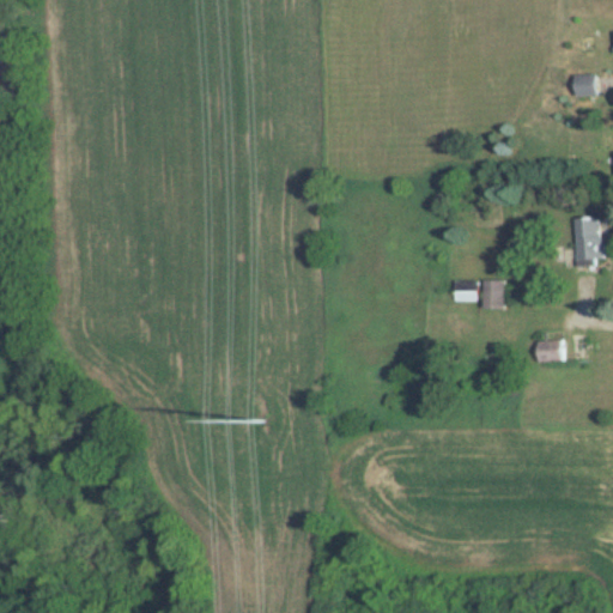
[(575,76),(575,95),(595,95),(595,76),(575,76)]
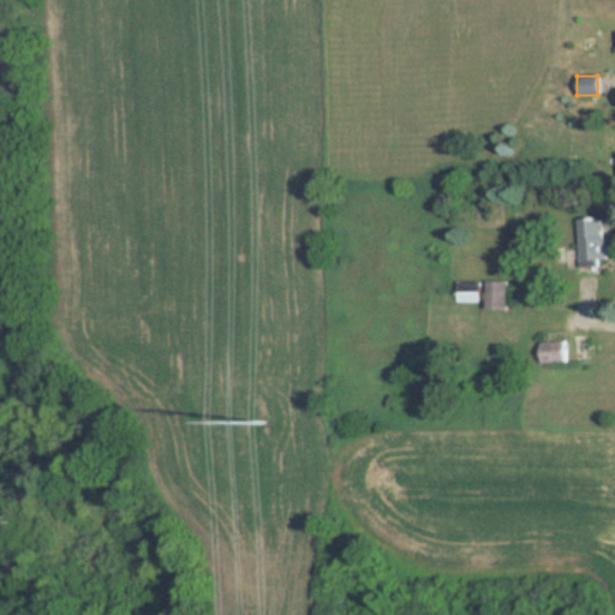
[(579,267),(605,266),(605,218),(579,218),(579,267)]
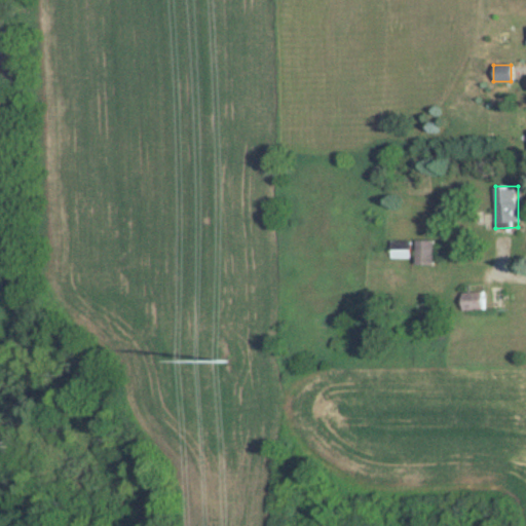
[(435,241),(417,241),(417,266),(435,266),(435,241)]
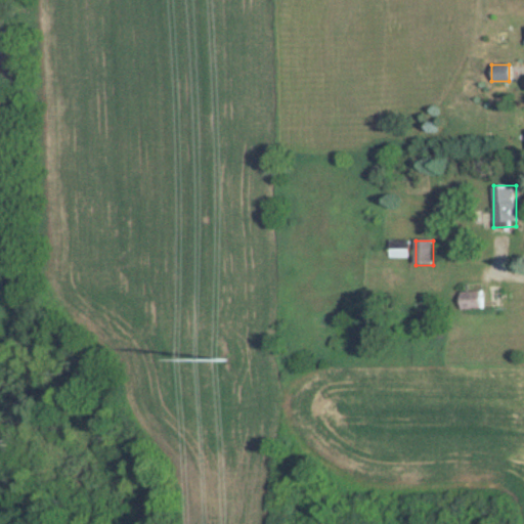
[(391,257),(408,257),(408,242),(391,242),(391,257)]
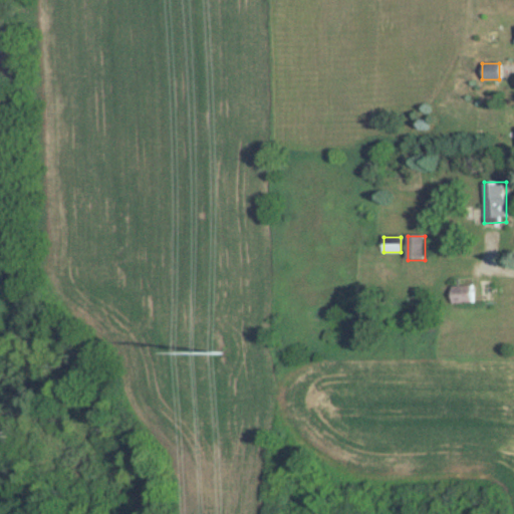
[(452,298),(475,298),(475,285),(452,285),(452,298)]
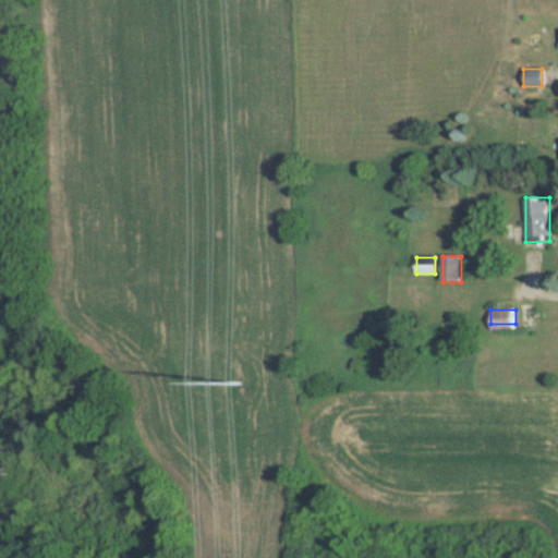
All buildings are outlined.
